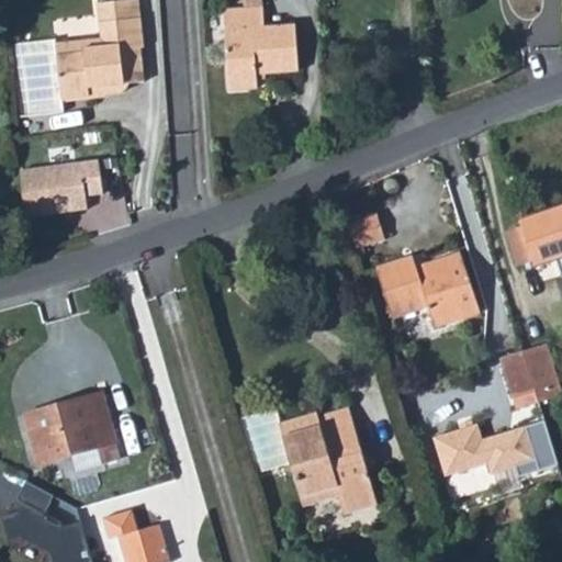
[(89,52),(55,55),(59,99),(100,94),(108,85),(128,83),(144,81),(139,47),(143,47),(137,0),(121,0),(96,3),(101,37),(88,40),(89,52)]
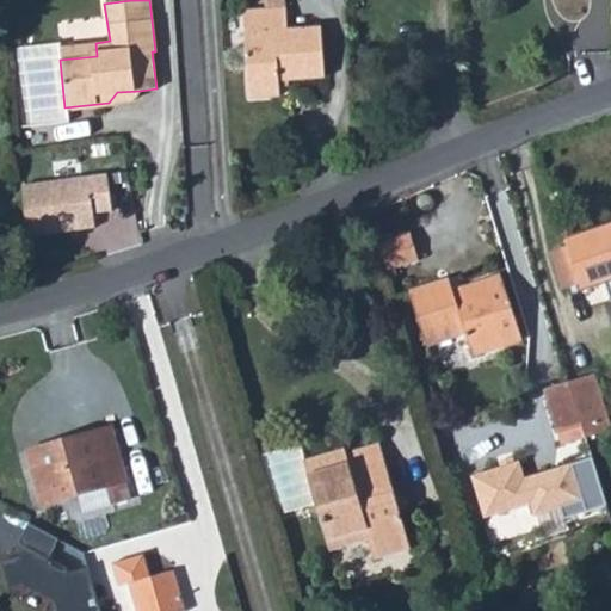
[(284,7),(241,10),(248,96),(278,93),(277,79),(323,74),(319,25),(285,28),(284,7)]
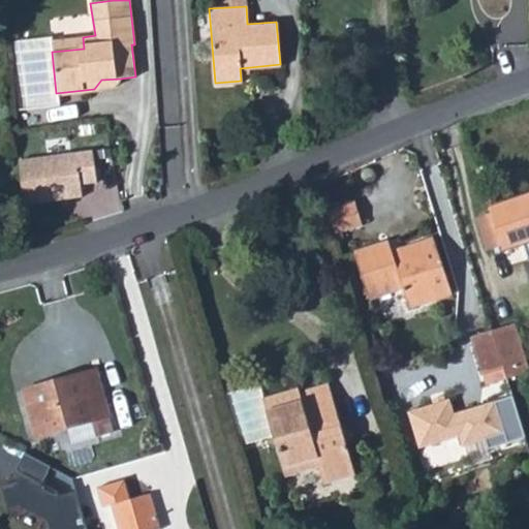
[(83,37),(50,40),(52,52),(84,49),(83,37)]
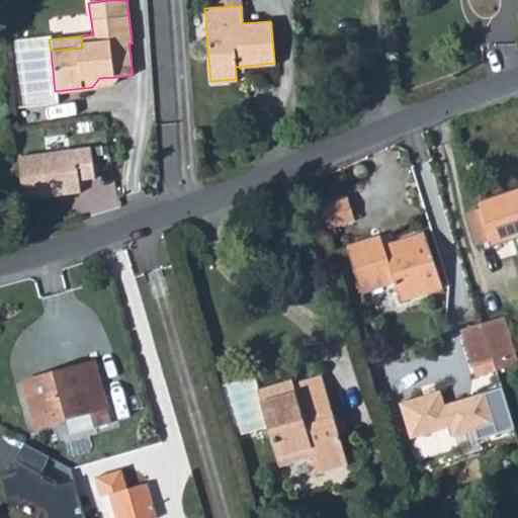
[(51,51),(49,39),(12,42),(20,109),(57,105),(55,91),(51,51)]
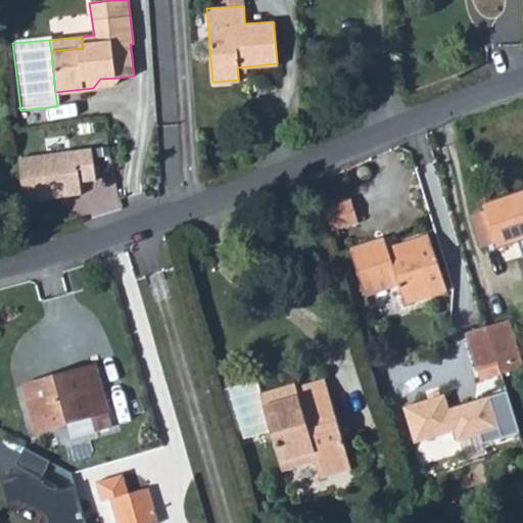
[(100,79),(93,88),(112,86),(120,78),(100,79)]
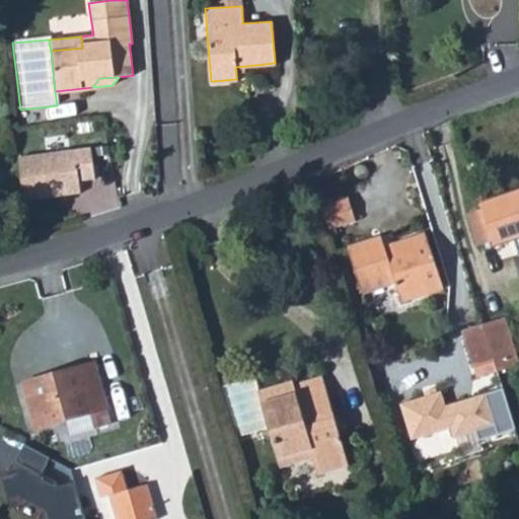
[(89,148),(17,155),(21,200),(78,195),(77,180),(92,178),(89,148)]
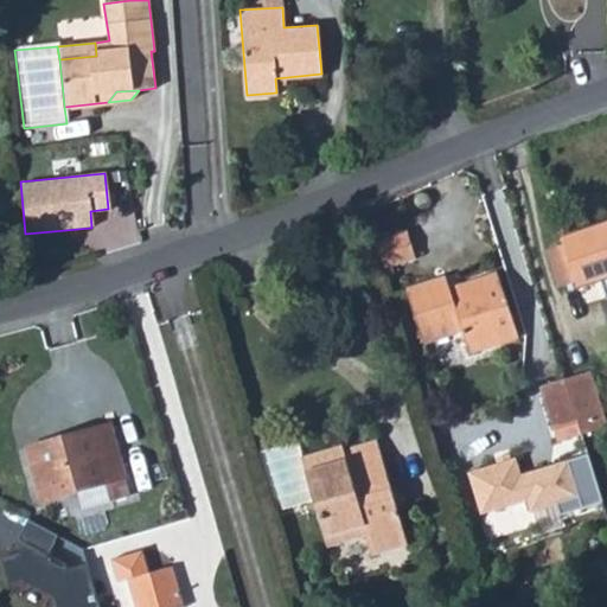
[(606,222),(562,236),(564,243),(575,279),(577,286),(606,275),(606,222)]
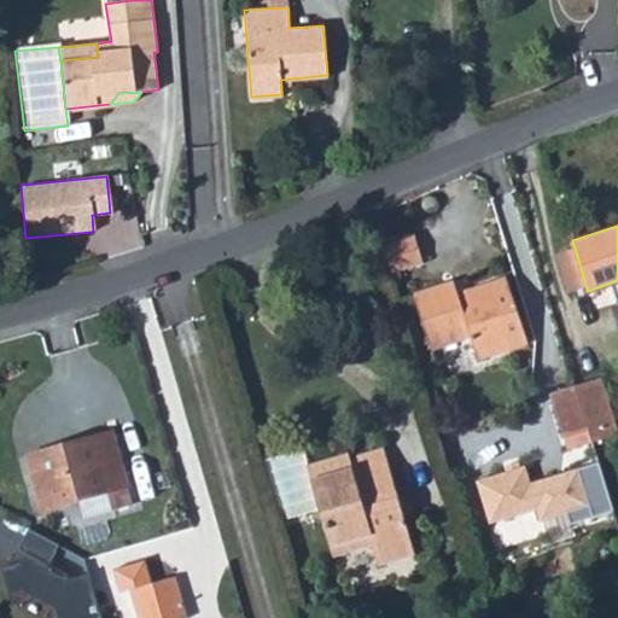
[(414,234),(380,244),(389,273),(423,263),(414,234)]
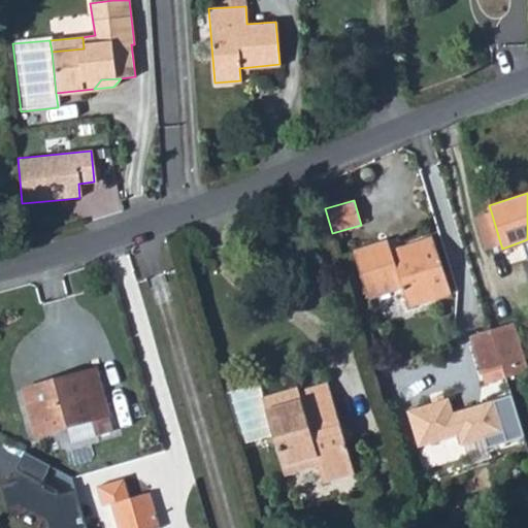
[(500,242),(491,211),(474,217),(485,248),(500,242)]
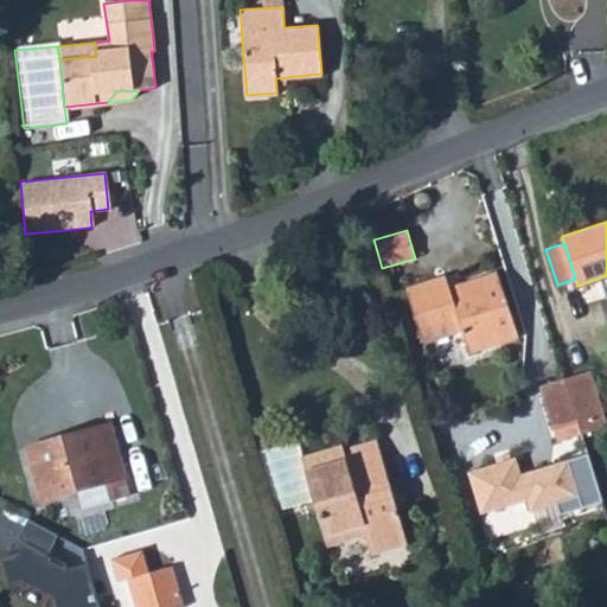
[(446,275),(406,288),(423,343),(461,330),(468,352),(519,336),(497,272),(449,287),(446,275)]
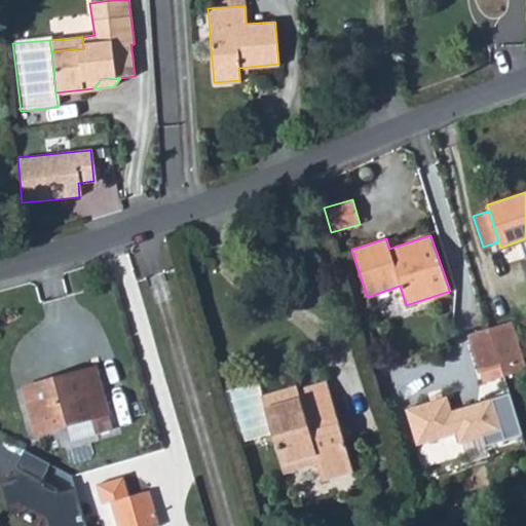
[(511,320),(489,327),(501,365),(523,359),(511,320)]
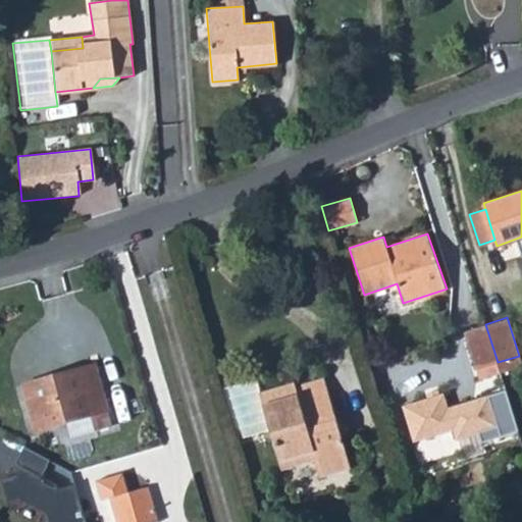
[(485,324),(464,331),(475,369),(498,362),(485,324)]
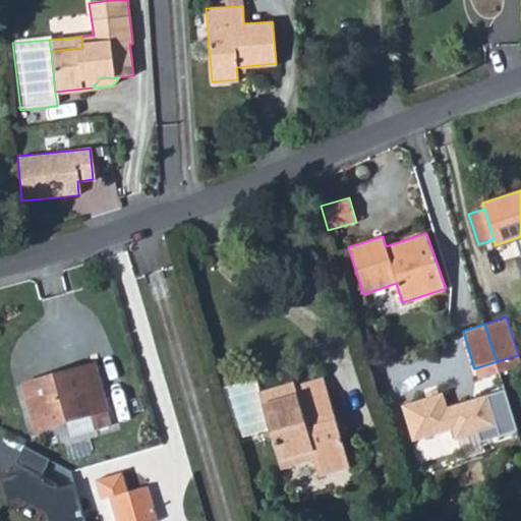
[(518,355),(497,361),(499,371),(520,364),(518,355)]
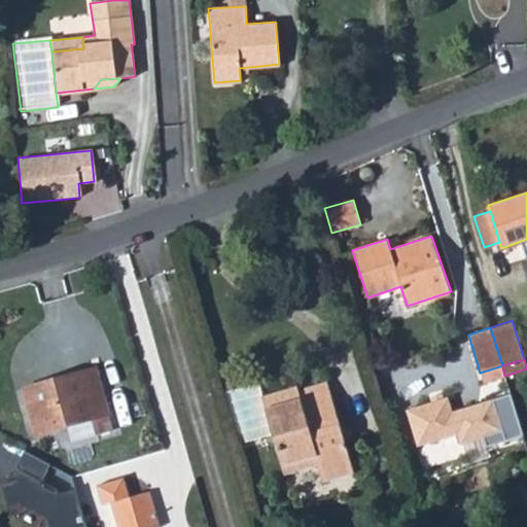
[(59,384),(23,394),(34,435),(90,420),(94,435),(112,429),(95,369),(57,379),(59,384)]
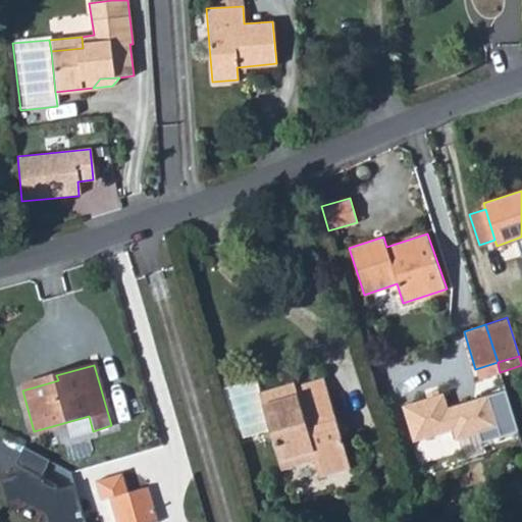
[(56,375),(20,385),(22,390),(58,380),(56,375)]
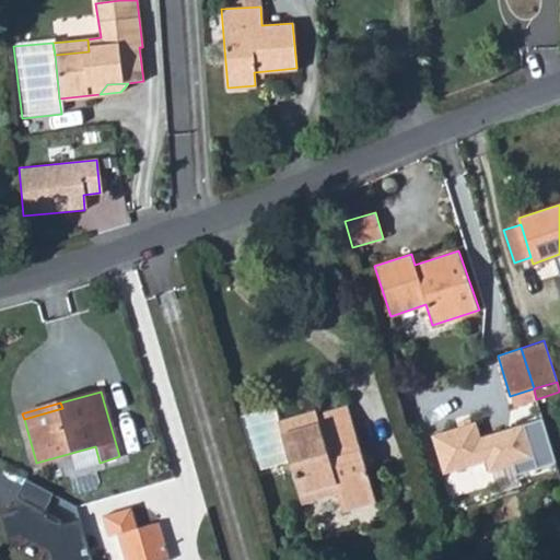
[(347,407),(347,406),(317,415),(316,411),(277,422),(302,504),(340,492),(346,511),(376,502),(370,483),(347,407)]
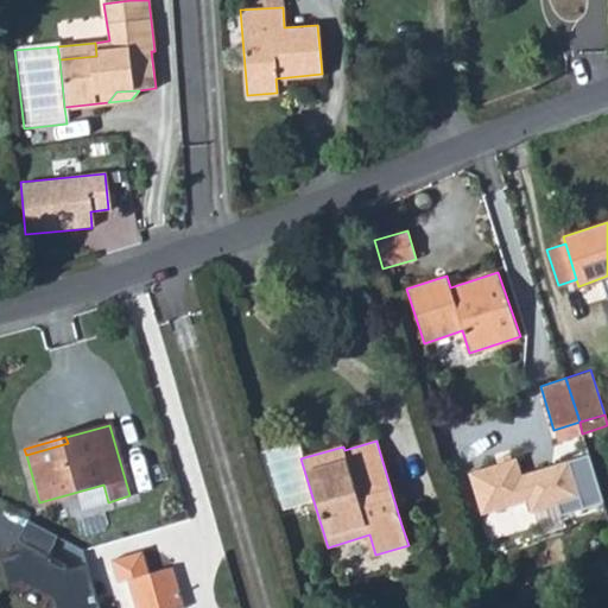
[(517,456),(469,470),(481,512),(527,499),(531,511),(558,502),(561,514),(602,501),(587,454),(521,473),(517,456)]
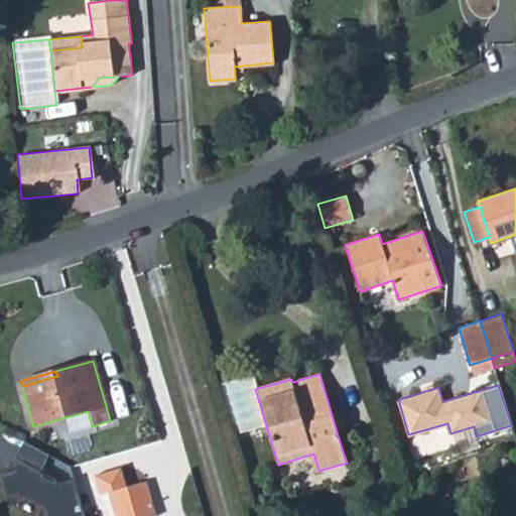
[(24,444),(17,459),(22,462),(18,470),(3,474),(8,496),(19,493),(47,508),(49,515),(83,515),(74,480),(56,485),(55,480),(39,472),(47,457),(24,444)]
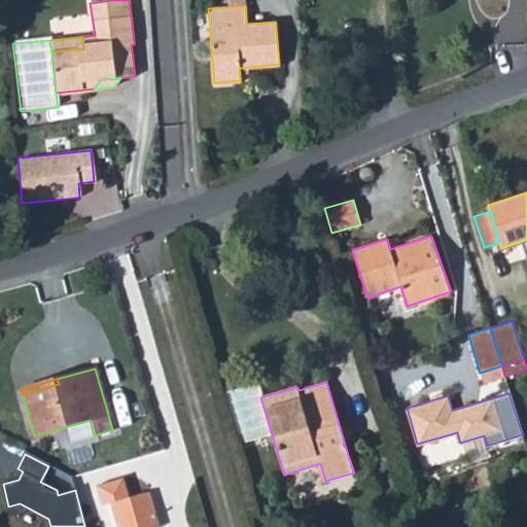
[(101,502),(108,501),(115,526),(146,526),(157,524),(147,490),(128,495),(121,476),(96,484),(101,502)]
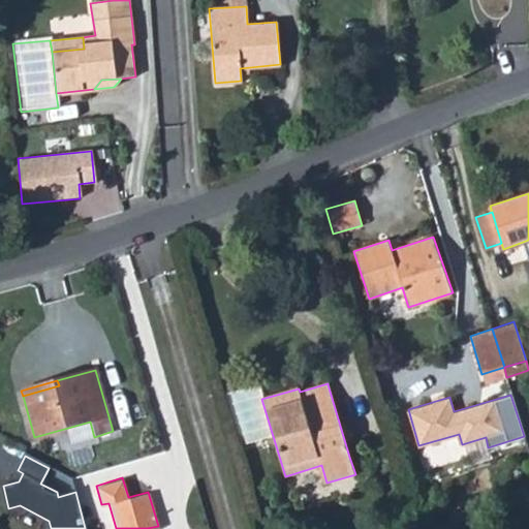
All buildings are outlined.
